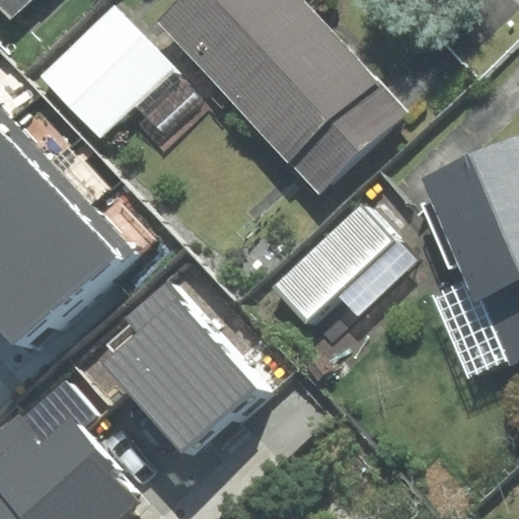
[(0,0),(0,5),(10,16),(26,0),(0,0)]
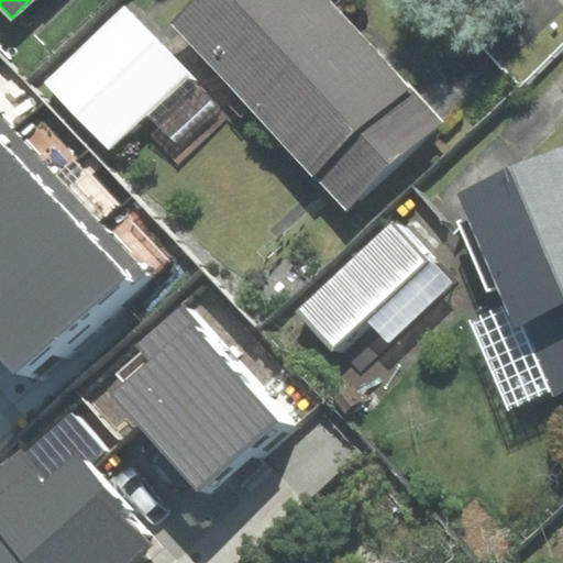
[(441,120),(327,0),(197,0),(173,24),(346,208),(441,120)]
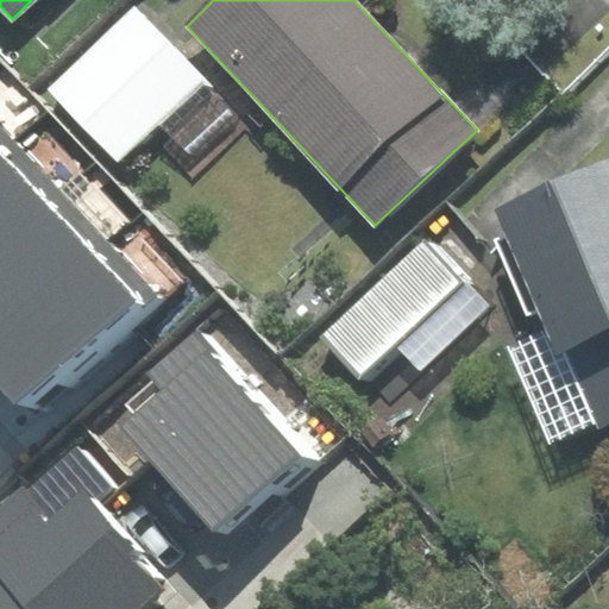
[(48,89),(118,163),(203,83),(133,8),(48,89)]
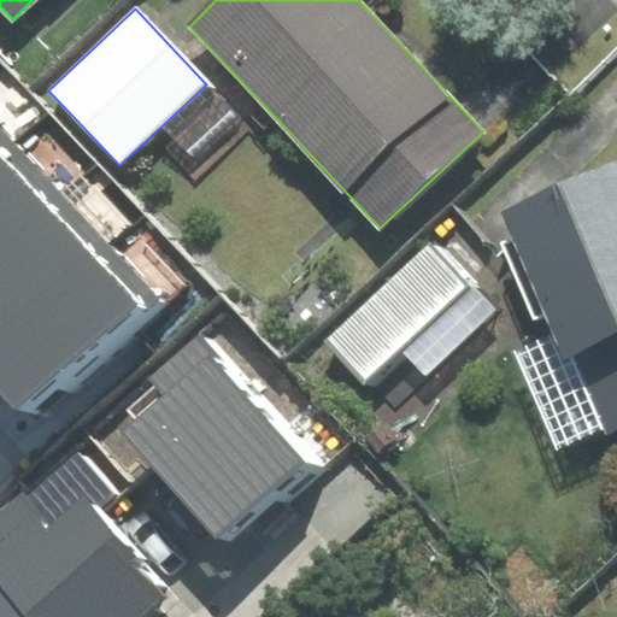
[(0,154),(0,234),(39,199),(0,154)]
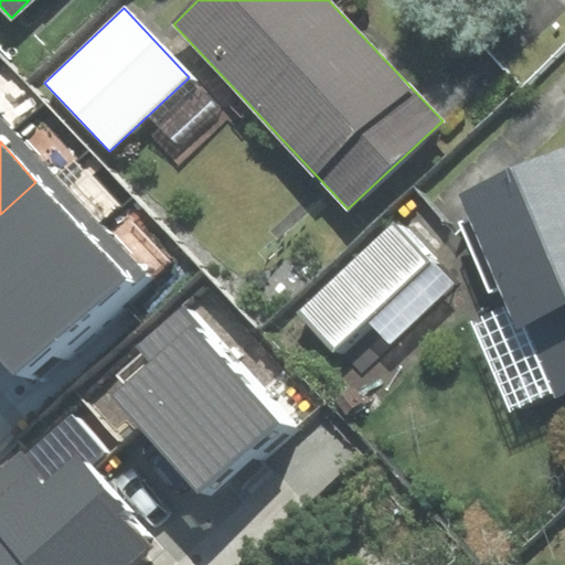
[(564,147),(460,194),(510,304),(475,320),(513,405),(552,388),(555,396),(564,392),(564,147)]
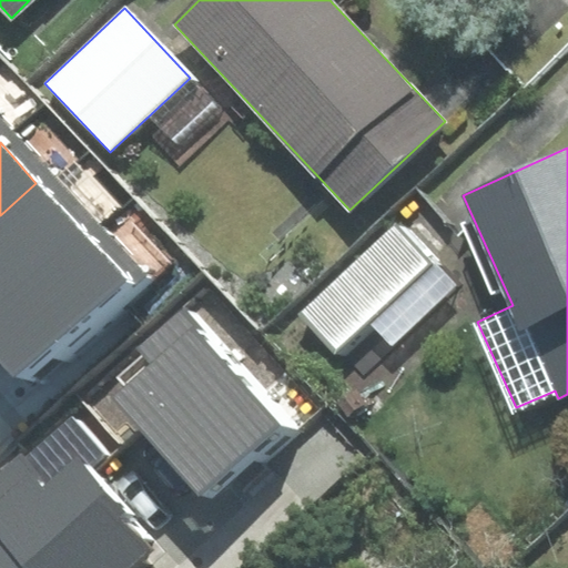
[(36,183),(0,215),(0,304),(81,231),(36,183)]
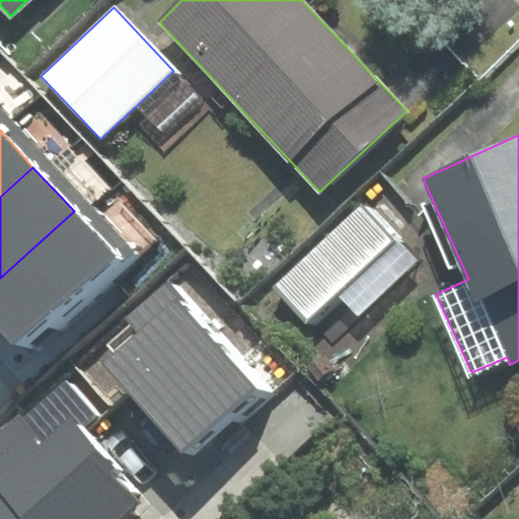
[(273,287),(306,321),(337,293),(359,316),(415,265),(360,206),(273,287)]
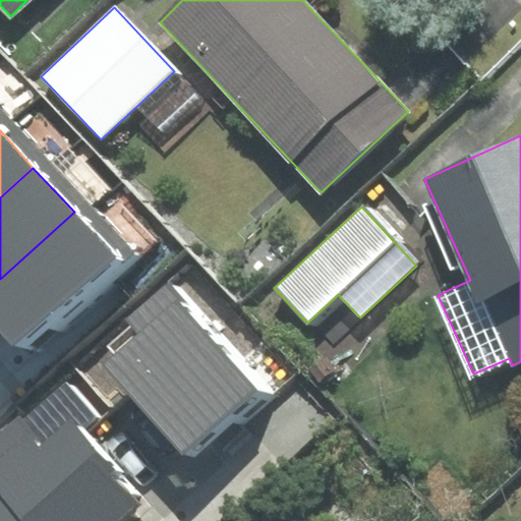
[(74,212),(0,279),(0,322),(17,340),(113,254),(74,212)]
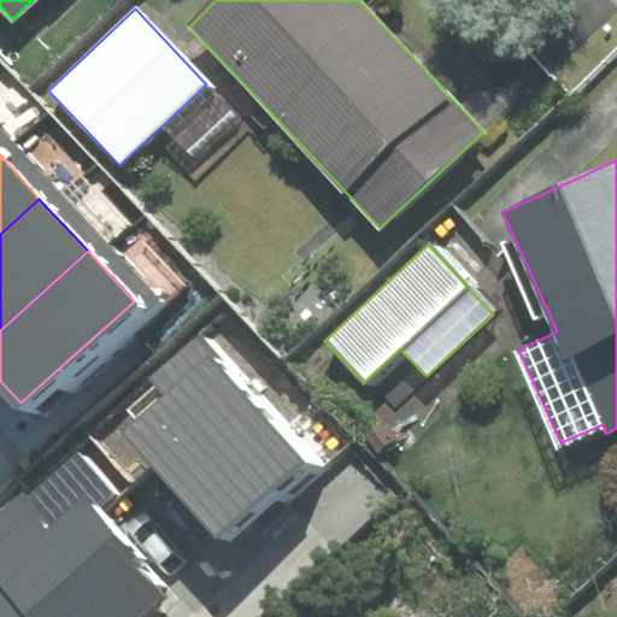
[(331,465),(213,338),(122,423),(239,550),(331,465)]
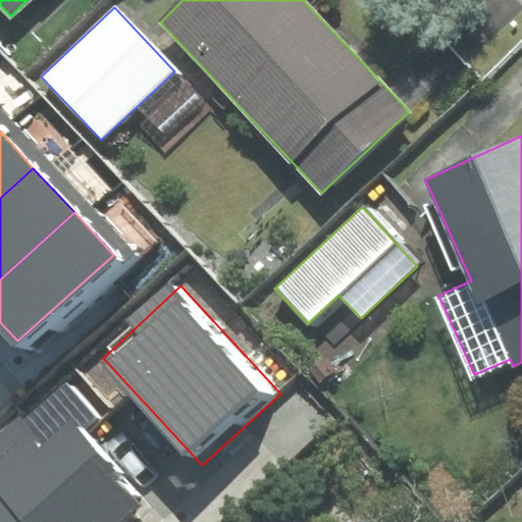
[(0,439),(0,469),(46,521),(139,521),(155,508),(53,393),(0,439)]
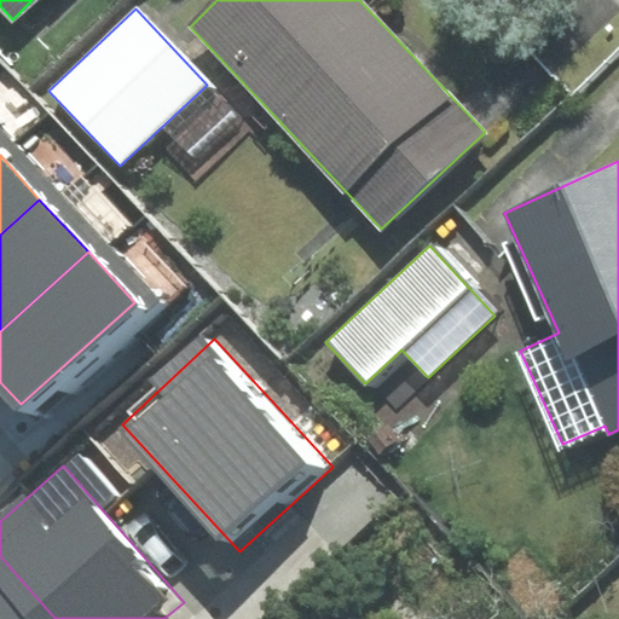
[(55,618),(0,556),(0,618),(55,618)]
